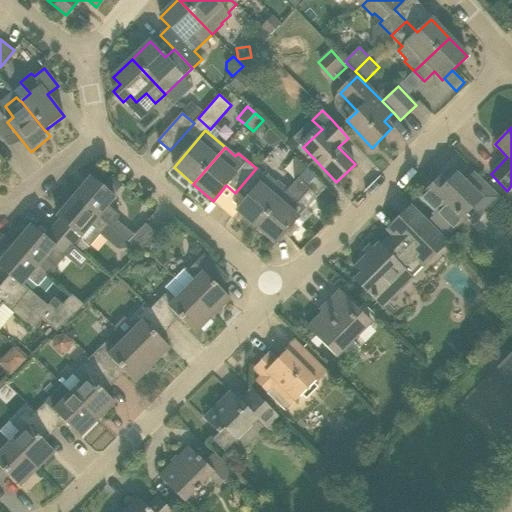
[(281,167),(296,179),(307,167),(292,154),(281,167)]
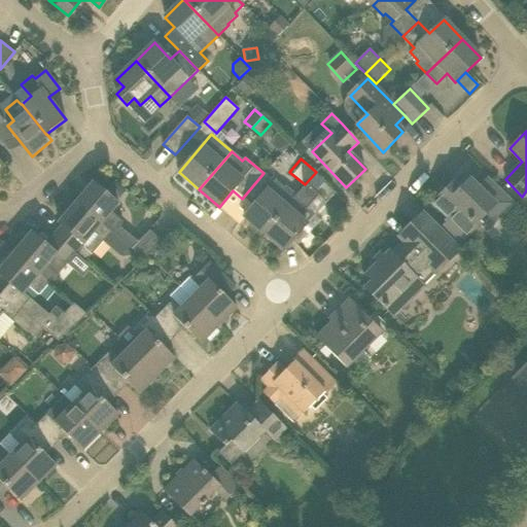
[(264,234),(295,196),(285,186),(276,198),(268,190),(274,182),(264,173),(242,199),(251,207),(244,216),(253,224),(250,227),(260,236),(262,233),(264,234)]
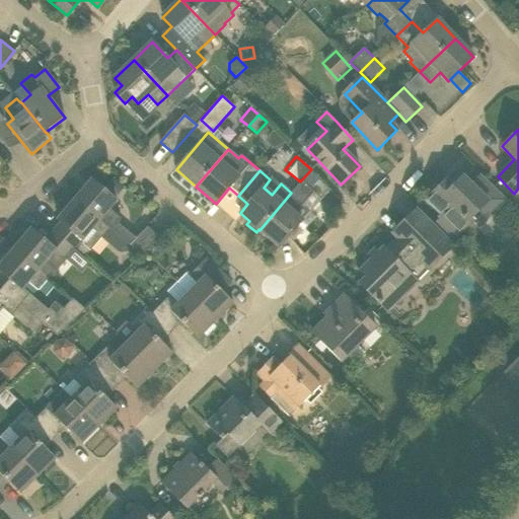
[(291,193),(260,230),(280,247),(302,221),(309,212),(302,206),(313,192),(320,199),(329,190),(311,172),(303,180),(291,193)]
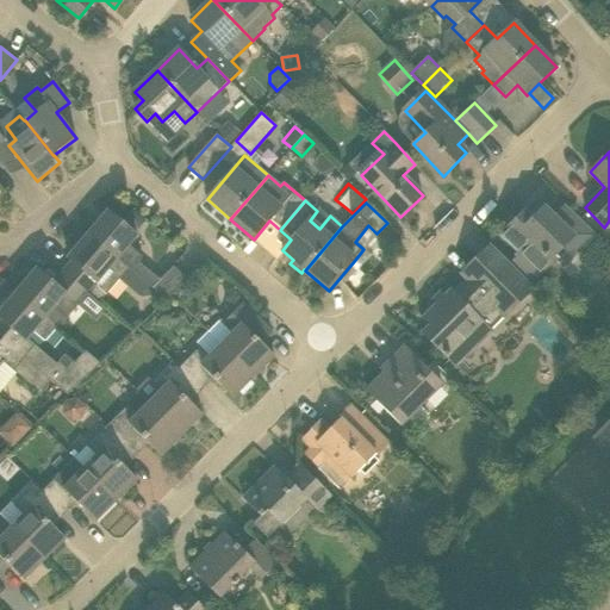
[(573,260),(596,236),(565,205),(553,216),(543,207),(524,228),(516,219),(500,235),(520,251),(516,254),(539,277),(564,250),(573,260)]
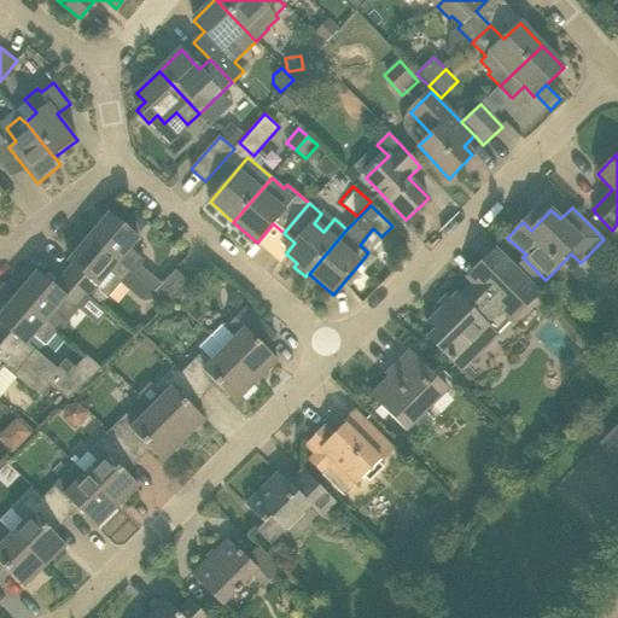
[(138,238),(136,237),(110,214),(89,238),(130,273),(130,272),(168,304),(190,283),(175,270),(163,285),(143,267),(144,260),(130,249),(138,238)]
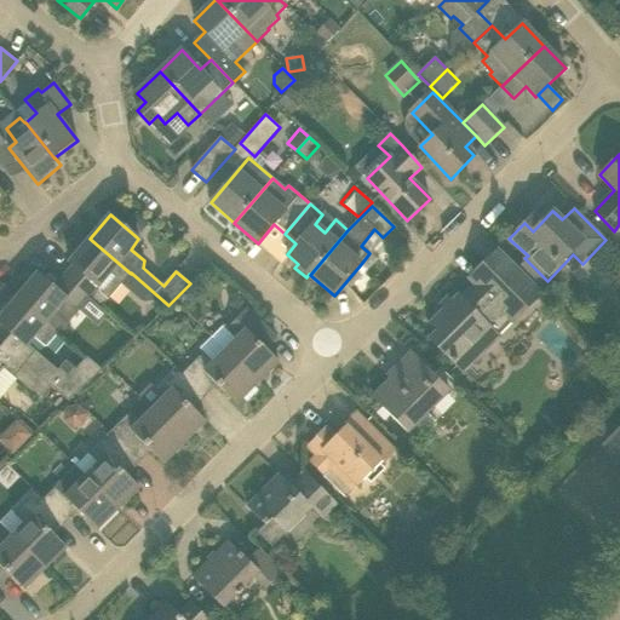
[(63,276),(89,298),(101,309),(131,274),(90,239),(69,263),(73,265),(63,276)]
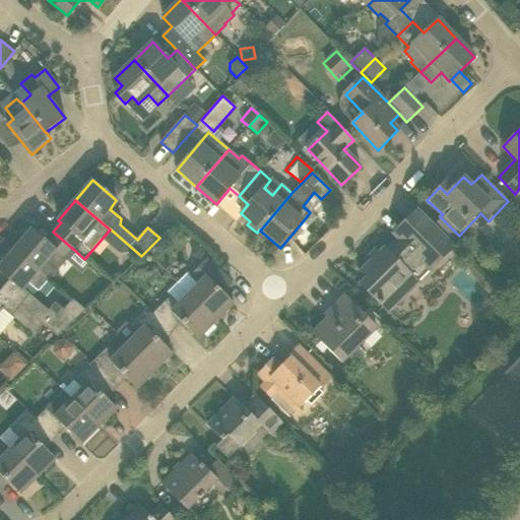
[(387,311),(402,297),(429,270),(452,247),(417,210),(394,234),(398,239),(386,251),(384,249),(362,272),(368,278),(361,284),(387,311)]
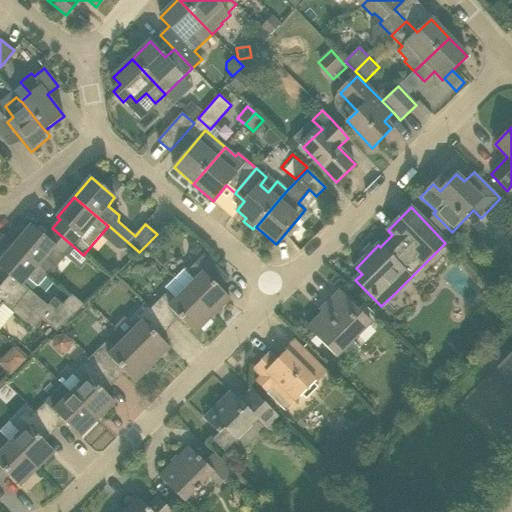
[(31,226),(14,246),(48,274),(54,267),(44,258),(54,246),(65,255),(73,246),(52,228),(44,238),(31,226)]
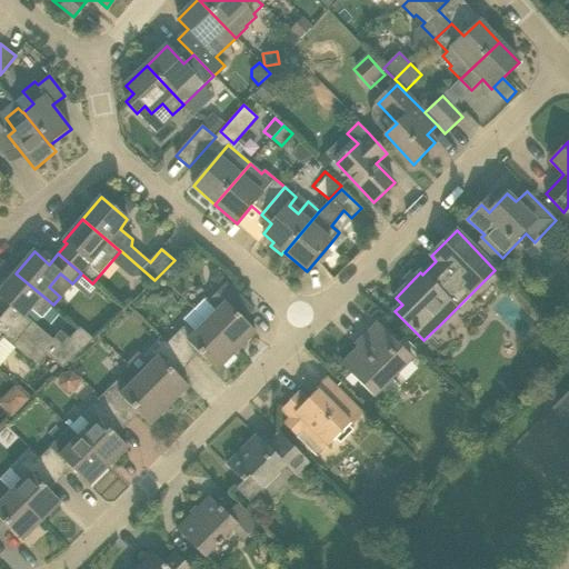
[(42,318),(53,305),(16,273),(13,276),(10,272),(0,283),(0,285),(3,288),(0,291),(0,297),(23,317),(31,308),(42,318)]
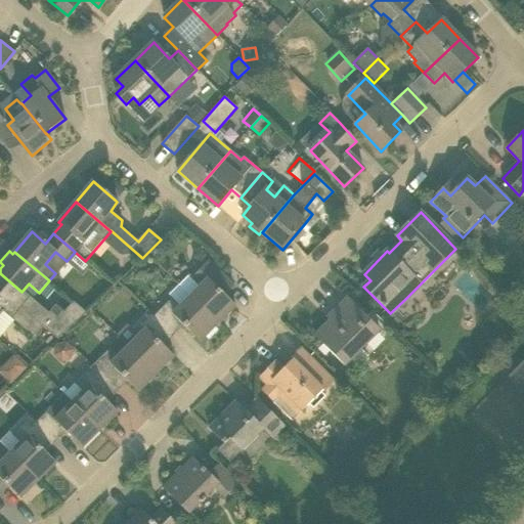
[(178,286),(190,297),(217,324),(235,306),(225,296),(233,287),(208,261),(191,277),(189,274),(178,286)]
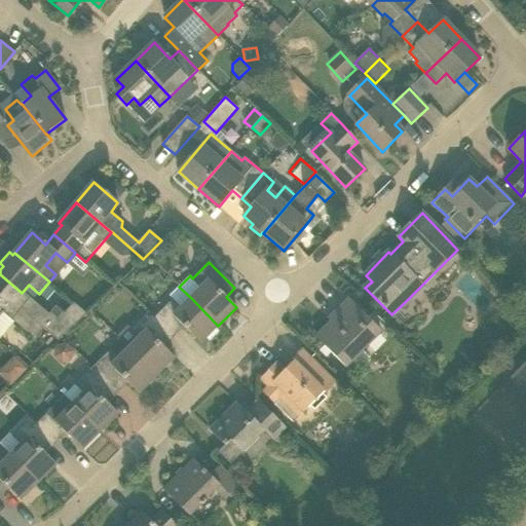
[(21,308),(42,327),(58,340),(86,314),(74,303),(58,322),(30,298),(21,308)]
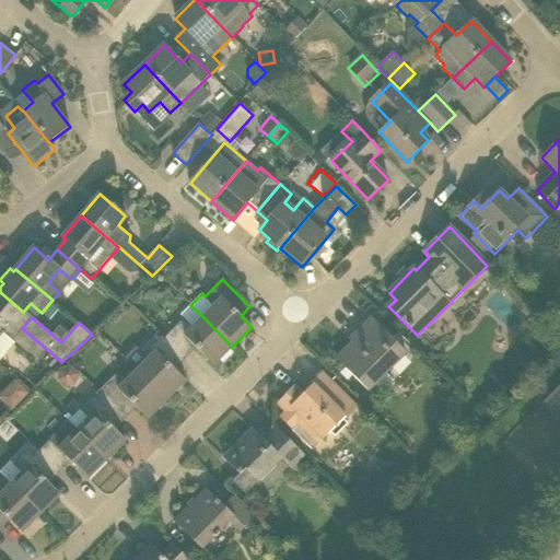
[(184,318),(164,337),(185,359),(196,348),(213,365),(232,347),(203,317),(193,327),(184,318)]
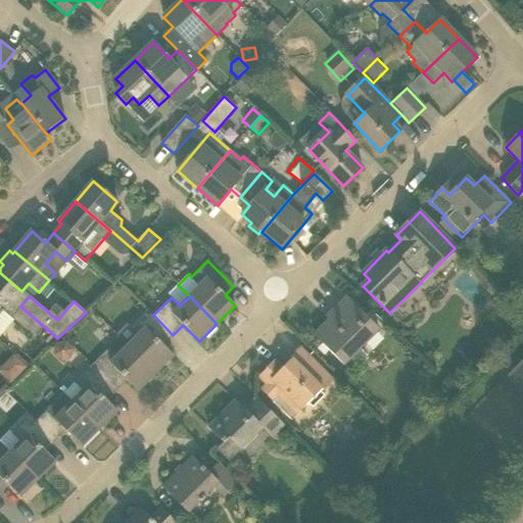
[(347,362),(378,330),(346,297),(334,308),(337,312),(315,335),(330,351),(334,348),(347,362)]
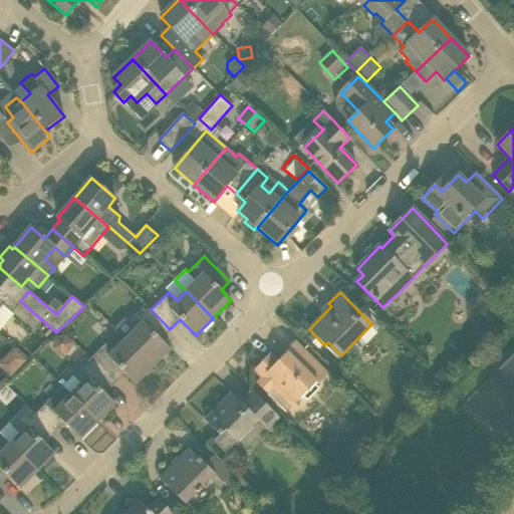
[(32,330),(41,319),(20,301),(11,312),(32,330)]
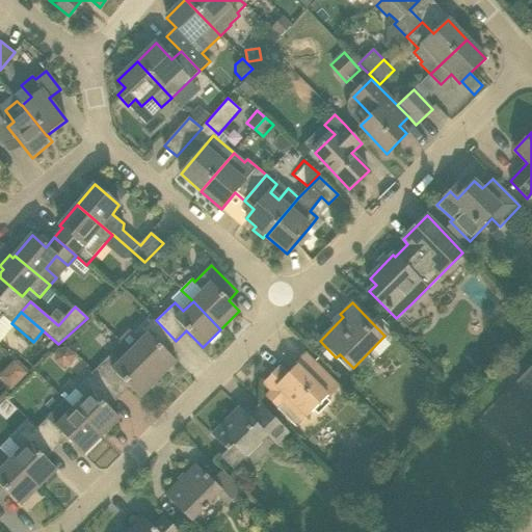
[(140,341),(130,351),(158,380),(177,362),(165,351),(176,341),(156,320),(150,314),(131,333),(140,341)]
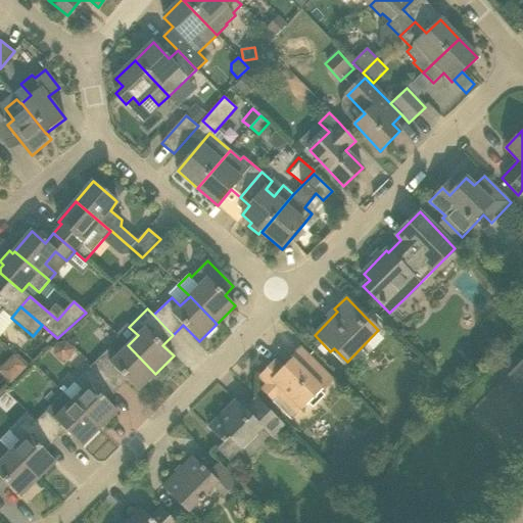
[(155,374),(128,345),(117,355),(109,347),(91,365),(117,391),(128,381),(138,391),(155,374)]
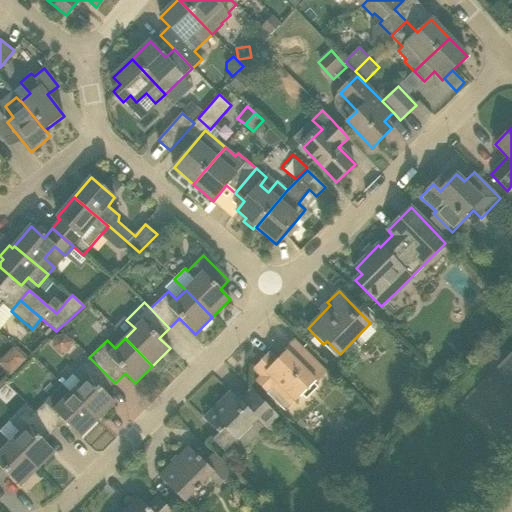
[(253,369),(272,388),(276,384),(294,402),(314,382),(316,384),(327,373),(294,340),(284,350),(287,353),(279,361),(270,352),(253,369)]
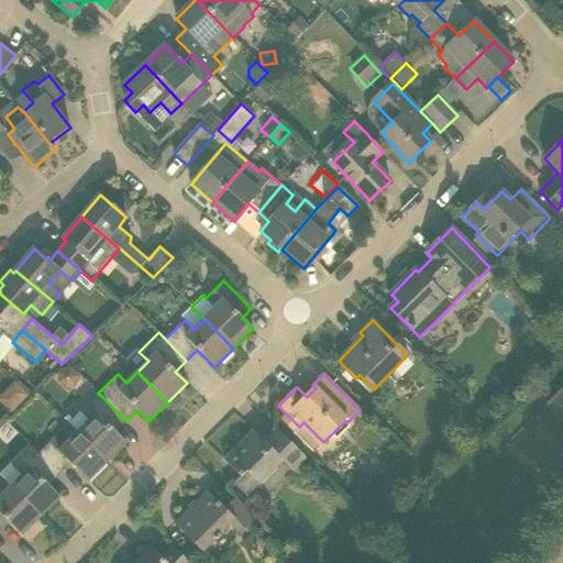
[(14,379),(0,394),(0,400),(10,411),(29,394),(14,379)]
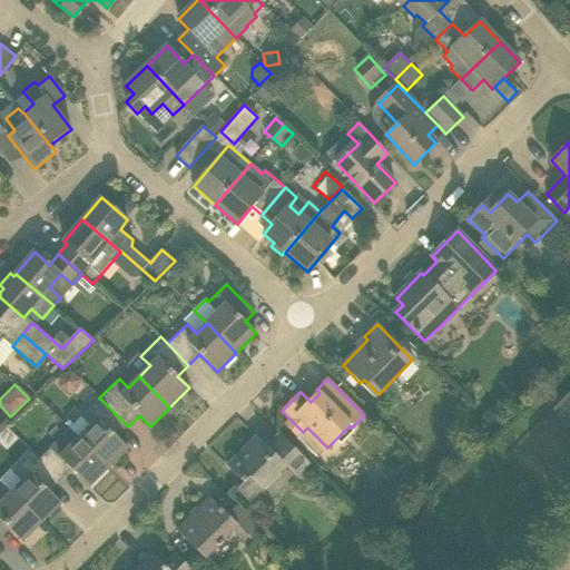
[(569,394),(553,412),(569,428),(569,394)]
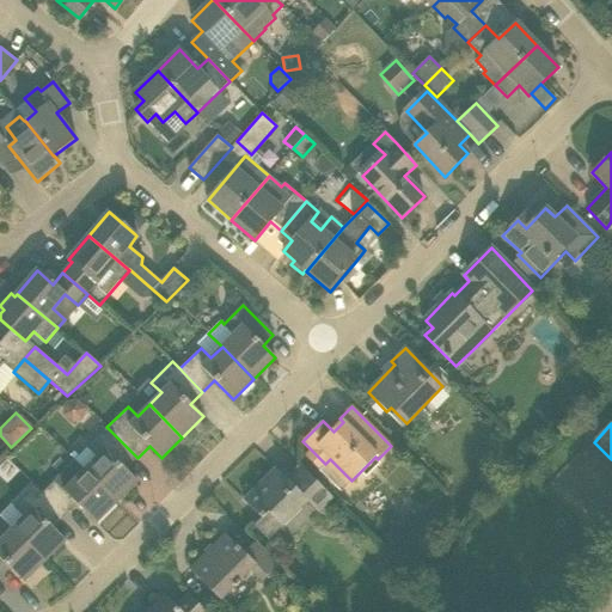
[(96,458),(84,469),(116,502),(138,482),(126,469),(138,458),(106,427),(86,447),(96,458)]
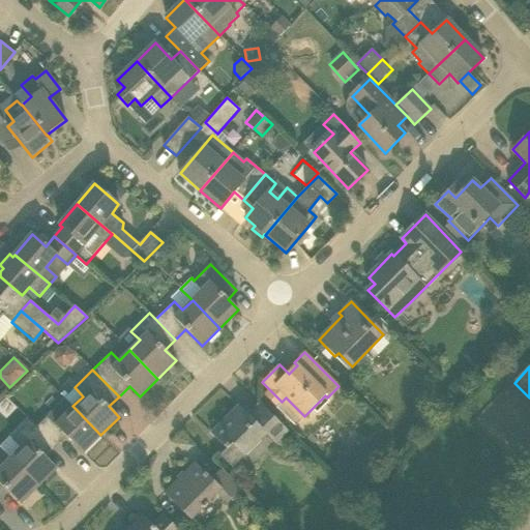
[(211,433),(227,449),(233,444),(244,455),(266,435),(275,444),(288,432),(261,404),(248,415),(238,405),(211,433)]
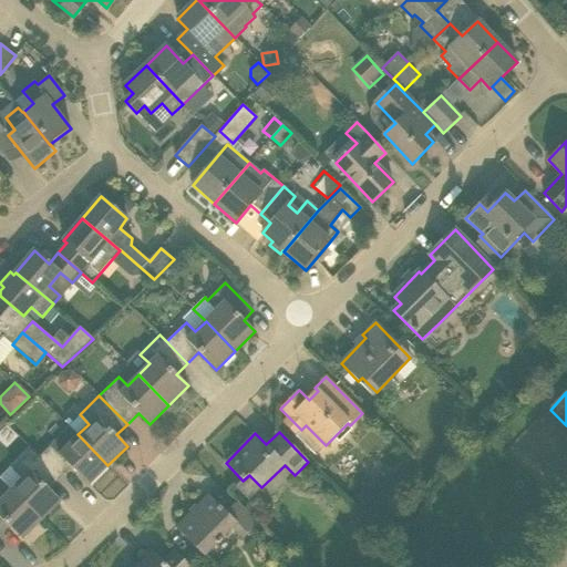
[(107,465),(78,434),(68,445),(59,437),(39,456),(61,478),(72,468),(89,485),(107,465)]
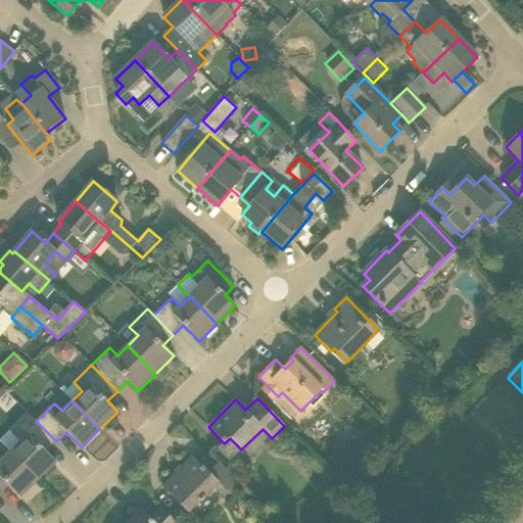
[(19,441),(10,452),(38,479),(56,462),(46,452),(56,441),(36,421),(30,416),(12,433),(19,441)]
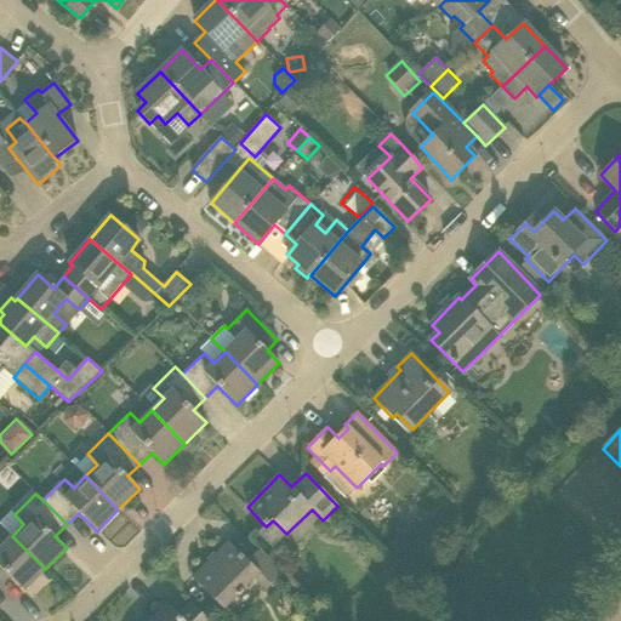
[(0,576),(6,571),(12,579),(24,591),(45,569),(12,536),(1,547),(0,546),(0,576)]
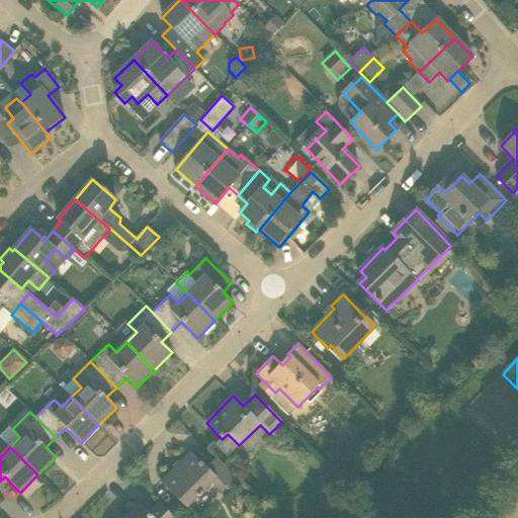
[(191,452),(161,483),(186,508),(216,479),(226,489),(237,478),(217,457),(206,467),(191,452)]
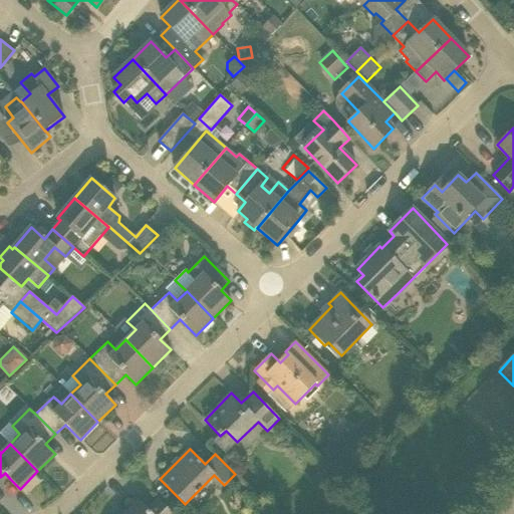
[(173,513),(159,500),(148,511),(138,501),(124,513),(173,513)]
